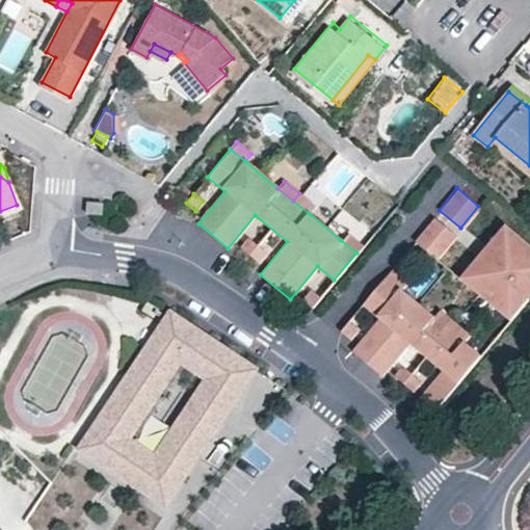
[(314,206),(299,193),(293,201),(309,213),(314,206)]
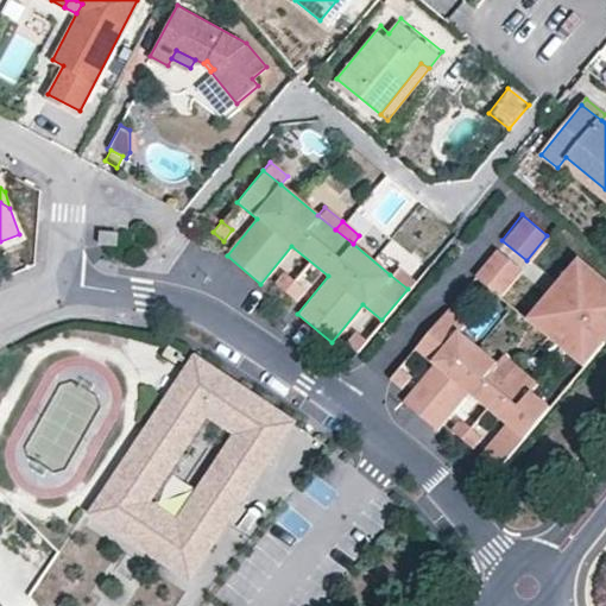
[(101,234),(100,247),(117,247),(117,234),(101,234)]
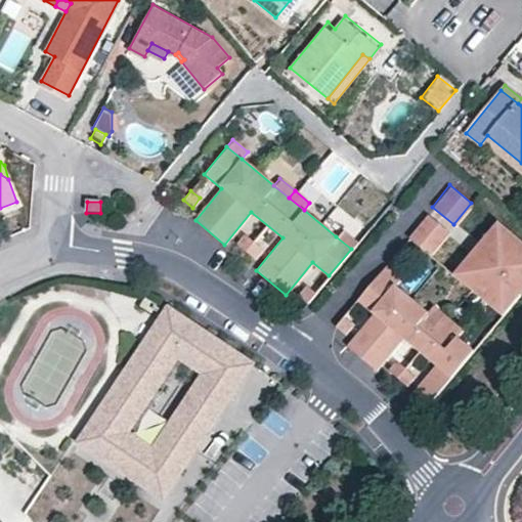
[(427,213),(407,236),(426,252),(429,254),(447,230),(427,213)]
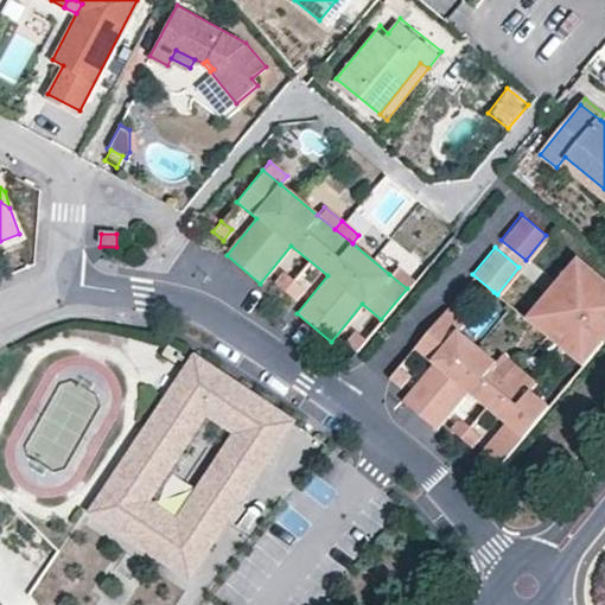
[(564,288),(604,323),(604,280),(585,263),(564,288)]
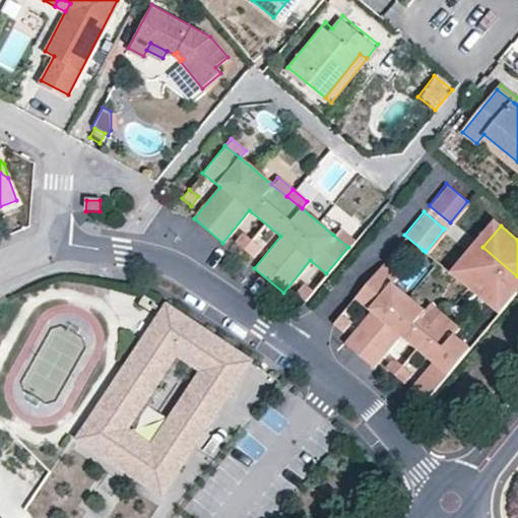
[(354,240),(339,228),(333,235),(348,247),(354,240)]
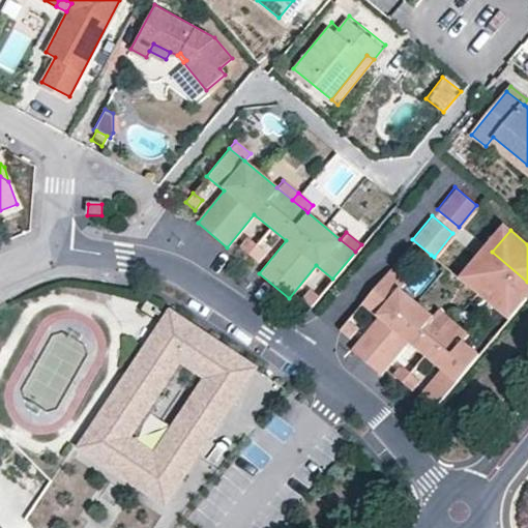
[(266,253),(256,244),(247,237),(239,246),(258,262),(266,253)]
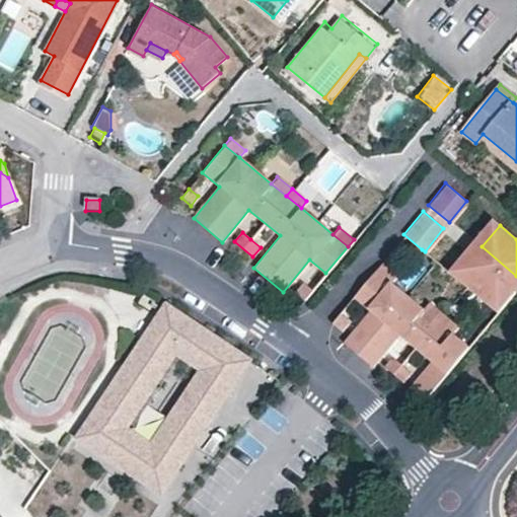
[(456,278),(497,311),(515,290),(473,256),(456,278)]
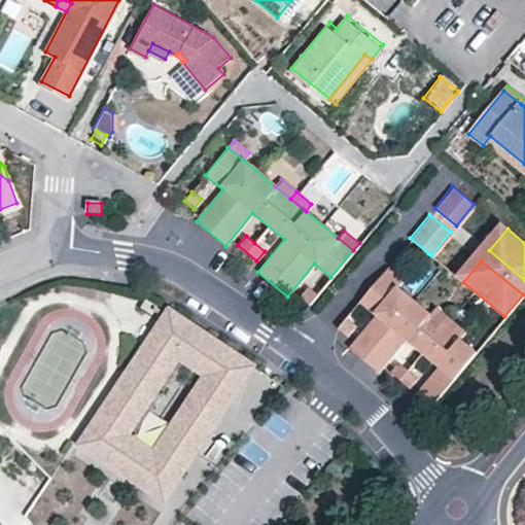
[(396,286),(401,279),(387,266),(381,273),(396,286)]
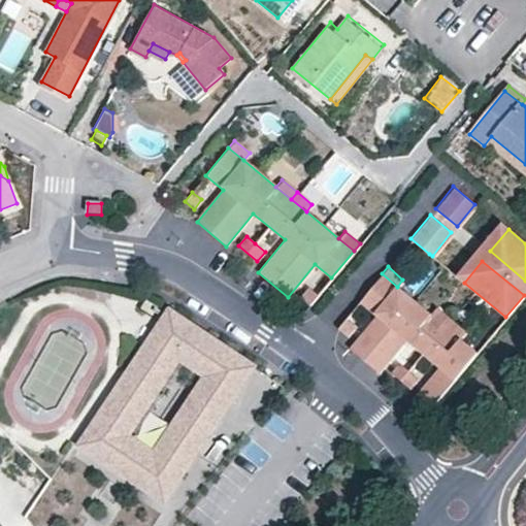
[(397,287),(382,273),(359,301),(375,315),(349,348),(363,360),(414,300),(397,287)]
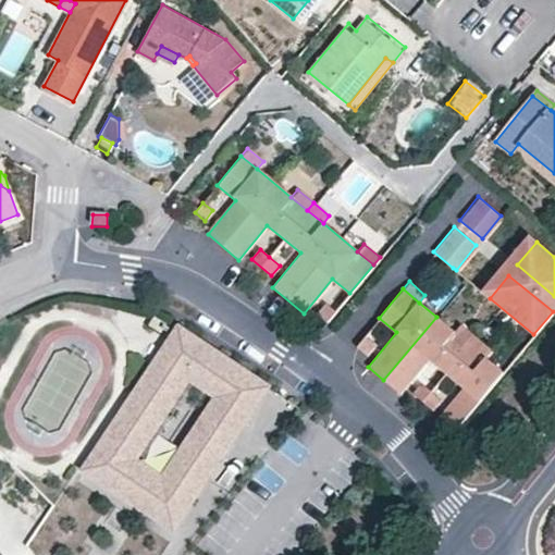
[(335,311),(325,303),(317,312),(327,321),(335,311)]
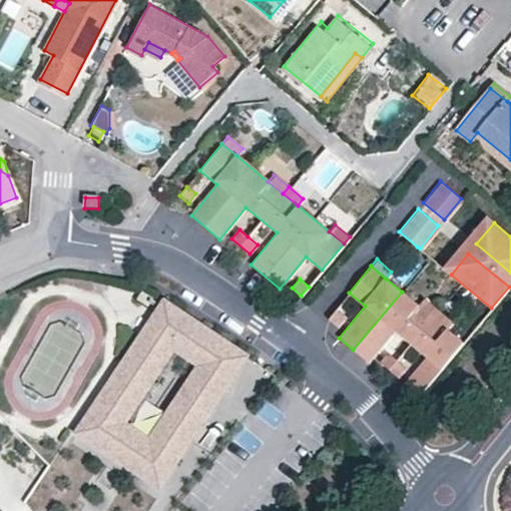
[(432,317),(417,305),(402,292),(353,350),(368,362),(394,331),(410,344),(432,317)]
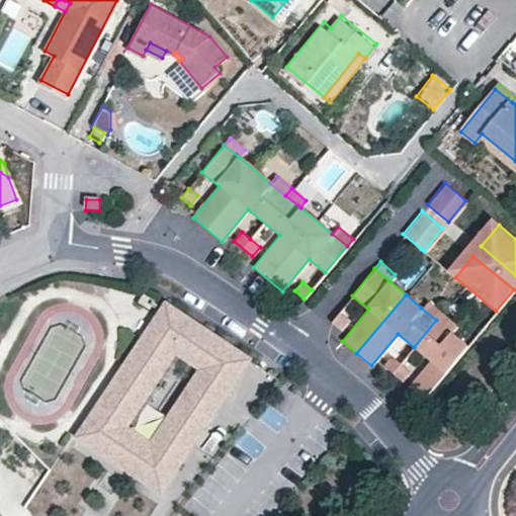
[(427,301),(421,308),(436,320),(442,313),(427,301)]
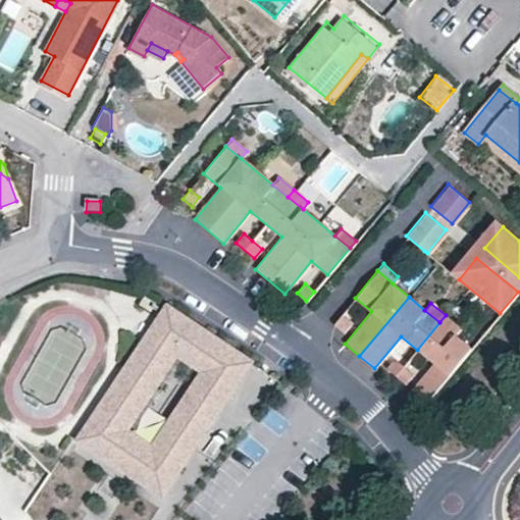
[(201,424),(243,361),(158,306),(69,440),(126,478),(134,469),(149,479),(150,483),(151,483),(151,479),(191,418),(201,424)]
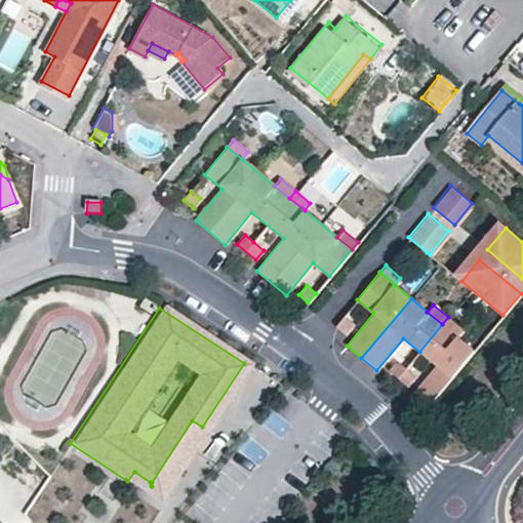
[(353,324),(344,316),(335,326),(345,333),(353,324)]
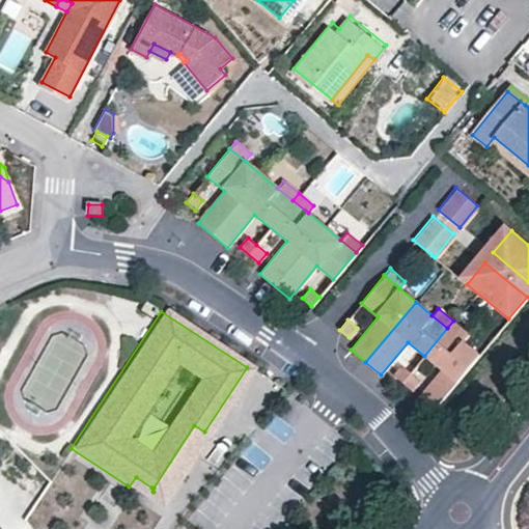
[(462,341),(468,334),(453,321),(447,328),(462,341)]
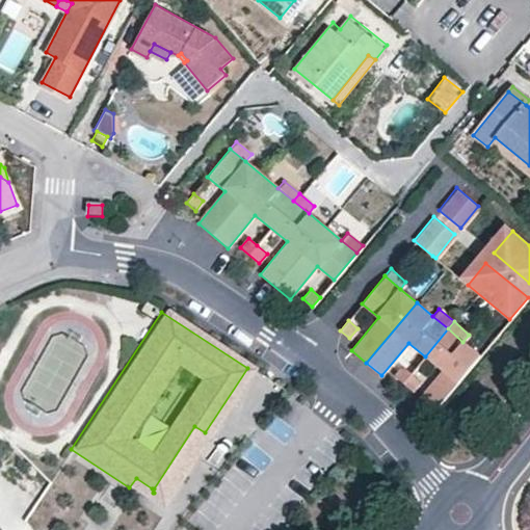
[(429,416),(479,355),(462,342),(448,328),(425,356),(441,370),(414,402),(429,416)]
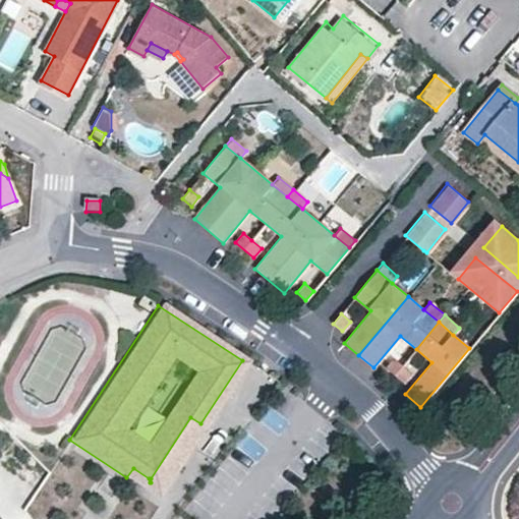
[(402,365),(393,357),(386,367),(395,375),(402,365)]
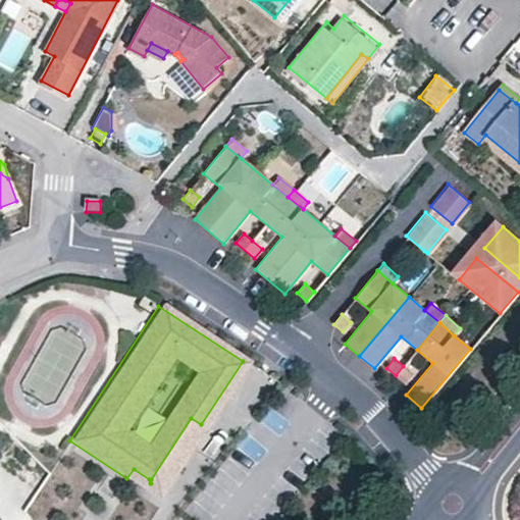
[(404,383),(412,373),(403,366),(396,375),(404,383)]
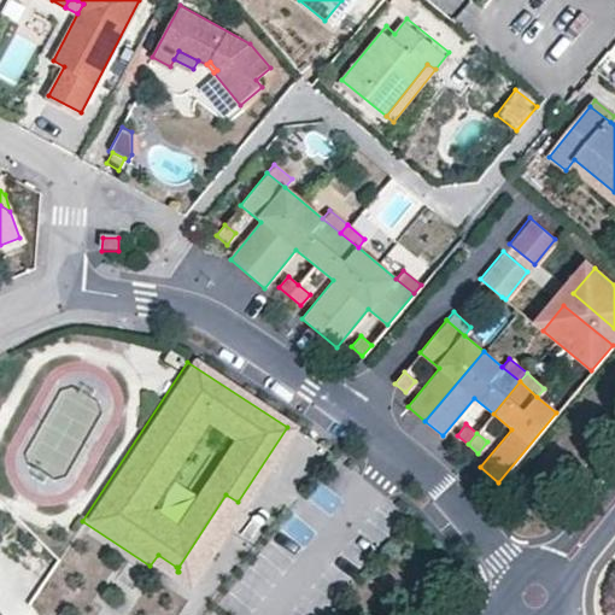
[(182,587),(238,502),(226,495),(179,567),(179,572),(177,572),(176,567),(158,555),(150,566),(182,587)]
